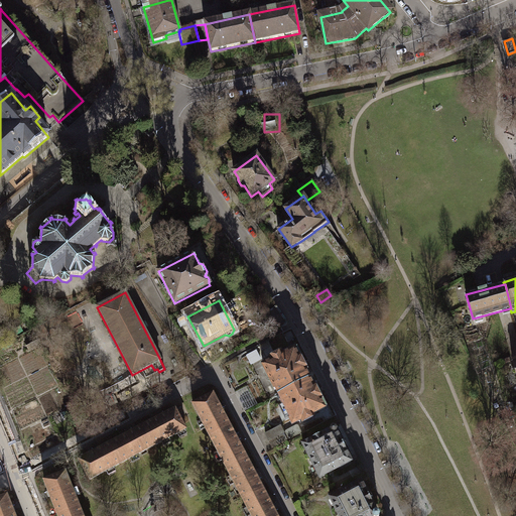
[(277,305),(261,316),(272,332),(280,327),(281,328),(286,326),(287,325),(287,323),(287,321),(287,320),(277,305)]
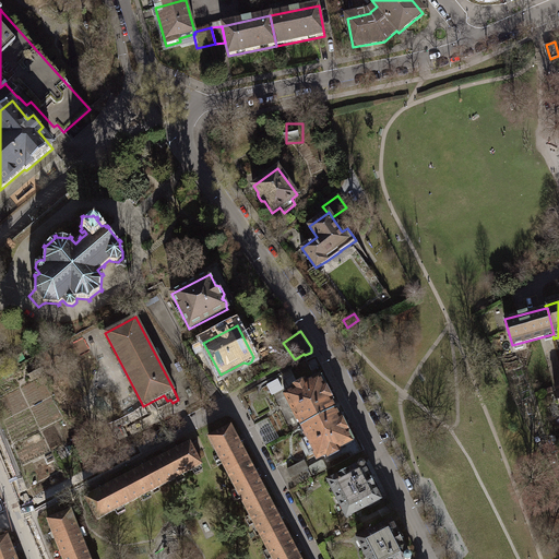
[(25,360),(22,353),(15,356),(19,364),(25,360)]
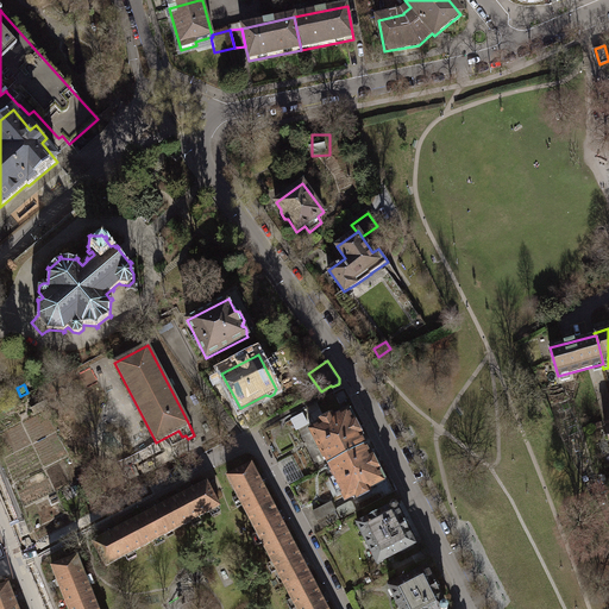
[(48,406),(43,397),(36,401),(39,409),(48,406)]
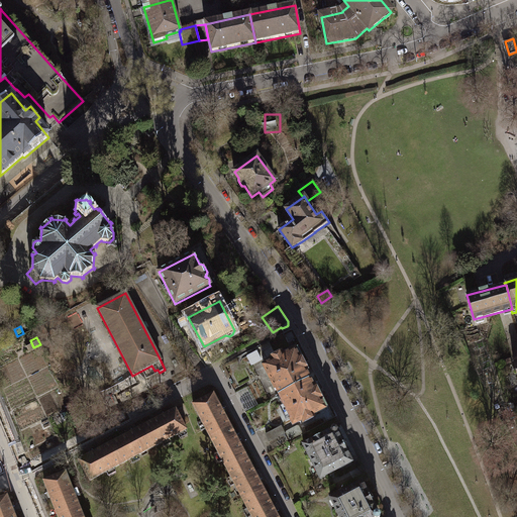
[(277,390),(279,395),(309,380),(305,372),(306,371),(299,358),(302,357),(297,348),(295,349),(295,350),(283,356),(282,354),(272,359),(273,362),(264,367),(276,390),(277,390)]
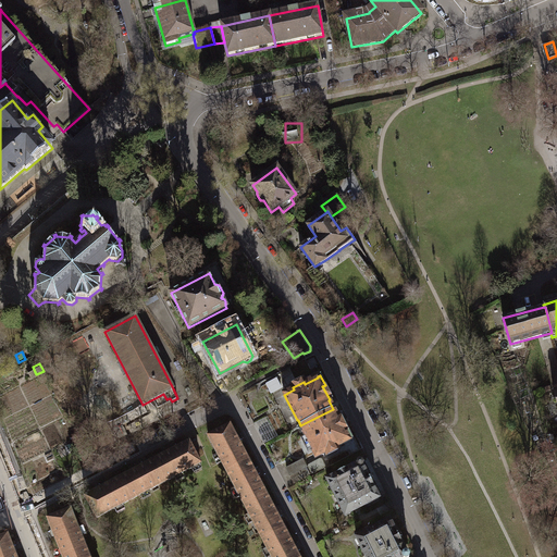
[(276,379),(267,384),(272,393),(282,388),(276,379)]
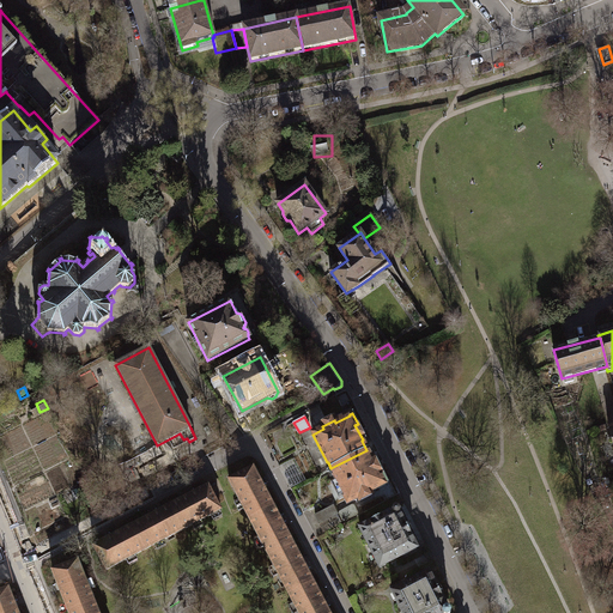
[(372,460),(366,450),(331,468),(334,475),(349,504),(358,498),(360,502),(372,495),(371,492),(388,484),(383,474),(381,475),(372,460)]
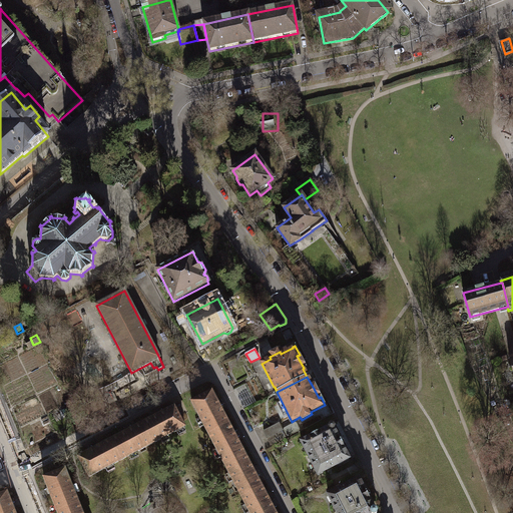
[(191,402),(208,434),(228,424),(212,392),(191,402)]
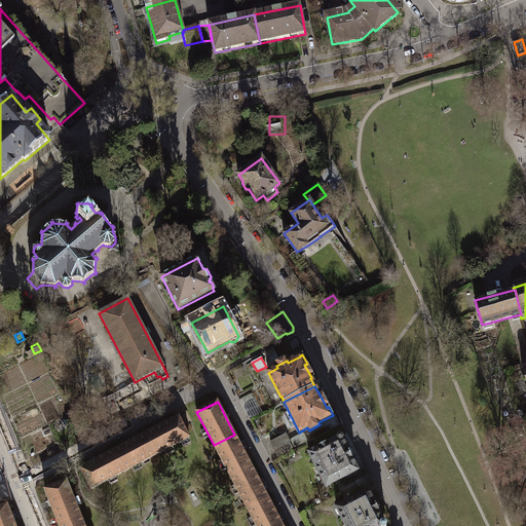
[(179,417),(146,435),(157,455),(190,438),(179,417)]
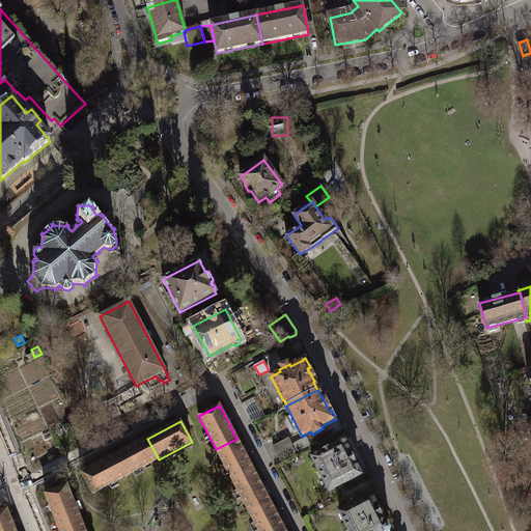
[(307,438),(294,445),(298,452),(311,445),(307,438)]
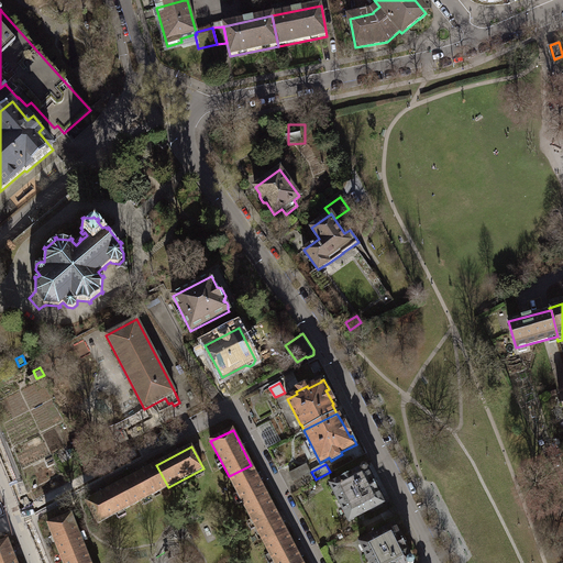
[(133,505),(168,487),(156,465),(121,483),(133,505)]
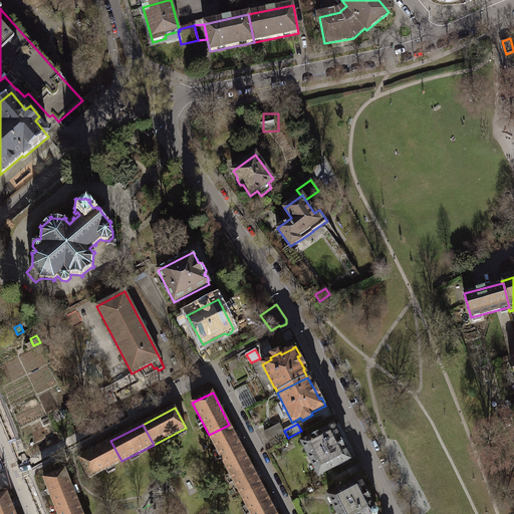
[(246,456),(229,425),(209,435),(226,467),(246,456)]
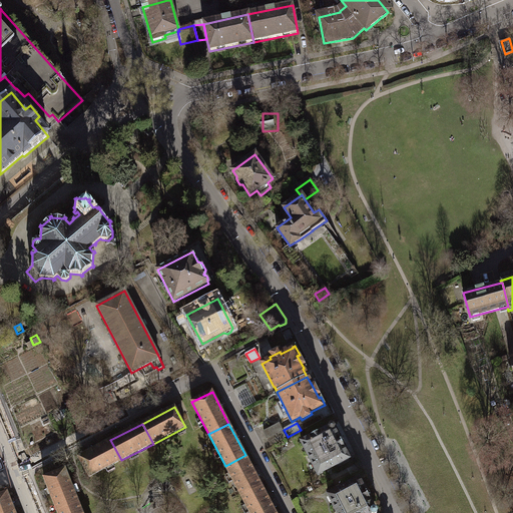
[(329,426),(329,428),(321,432),(310,437),(310,438),(301,442),(318,475),(350,459),(345,449),(339,438),(335,430),(336,428),(334,425),(332,424),(329,426)]
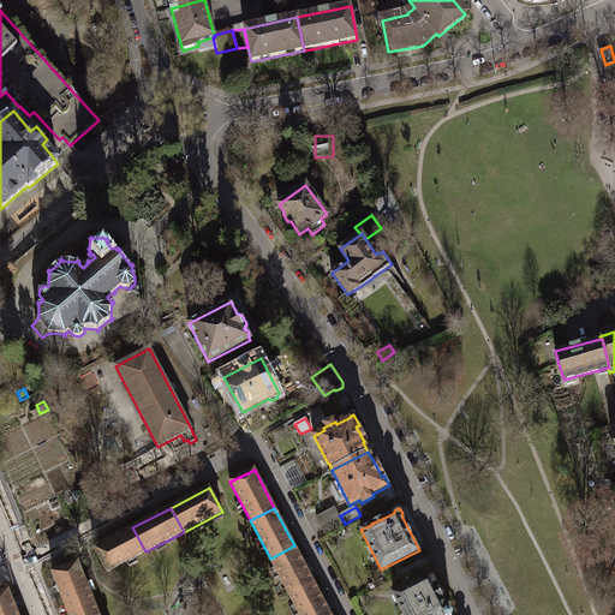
[(333,509),(317,517),(321,525),(336,517),(333,509)]
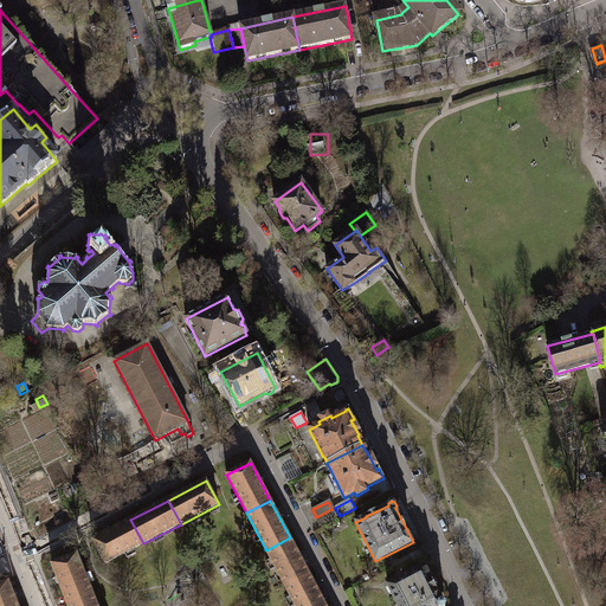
[(105,563),(143,543),(130,520),(94,540),(105,563)]
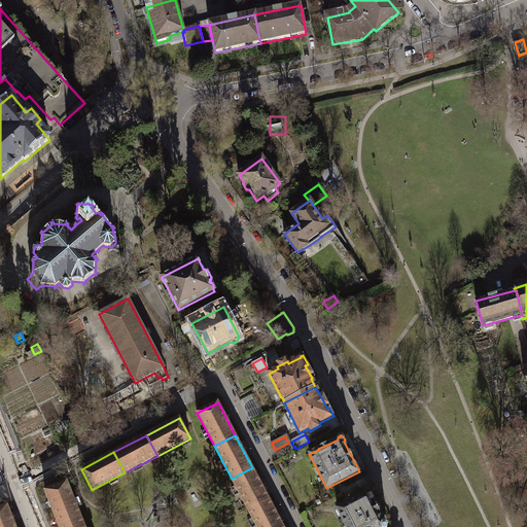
[(232,479),(248,511),(269,500),(252,467),(232,479)]
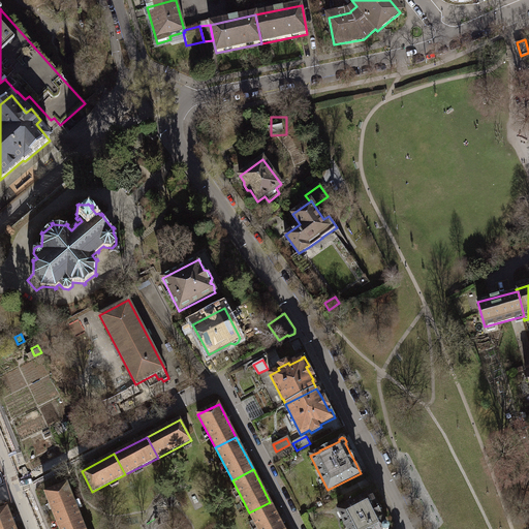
[(45,493),(59,527),(81,519),(67,484),(45,493)]
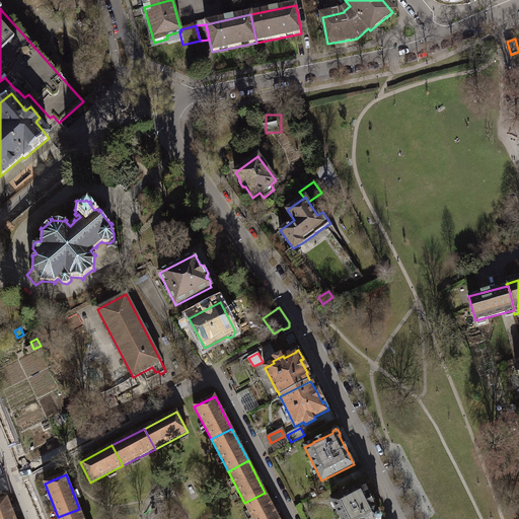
[(363,485),(331,500),(341,518),(381,518),(382,517),(381,515),(378,514),(374,506),(375,506),(369,494),(368,495),(363,485)]
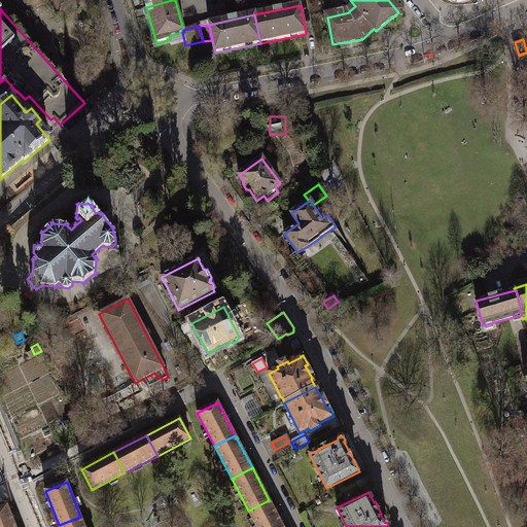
[(248,511),(256,526),(283,526),(269,500),(248,511)]
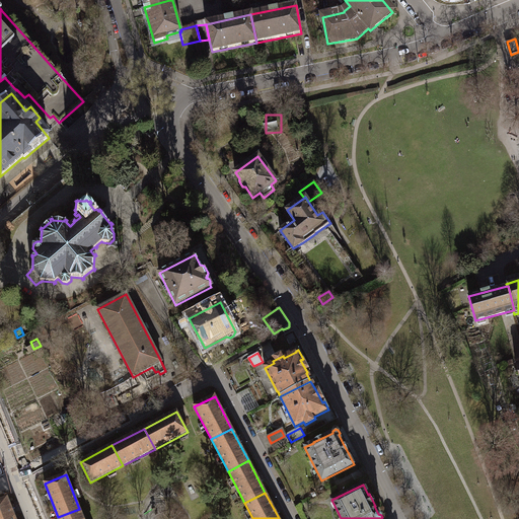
[(0,501),(0,518),(14,518),(7,498),(0,501)]
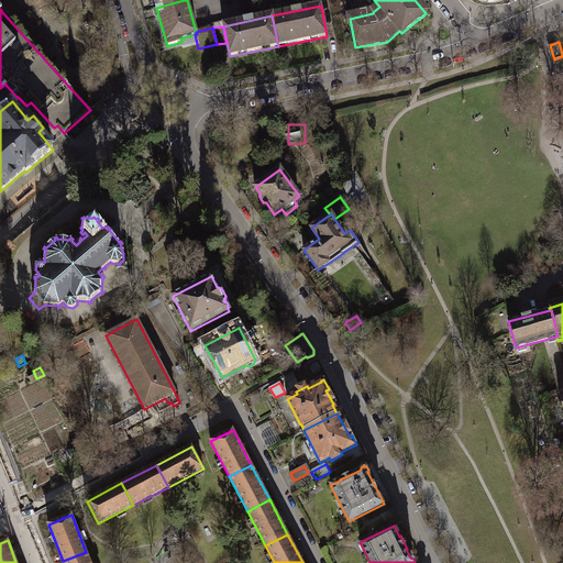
[(90,562),(86,552),(63,561),(63,562),(90,562)]
